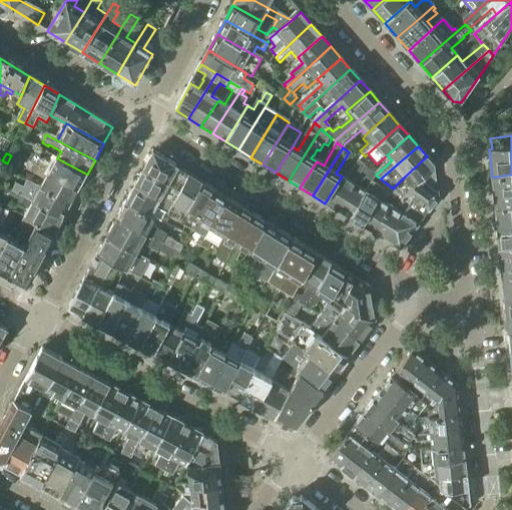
[(153,153),(143,170),(180,190),(188,175),(153,153)]
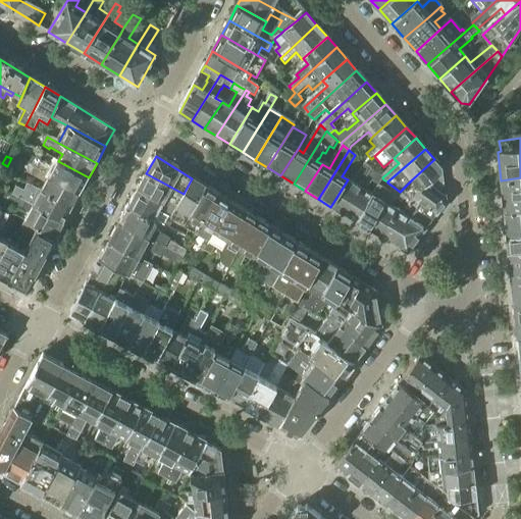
[(32,167),(37,170),(80,194),(89,177),(58,161),(54,169),(41,162),(41,161),(36,159),(32,167)]
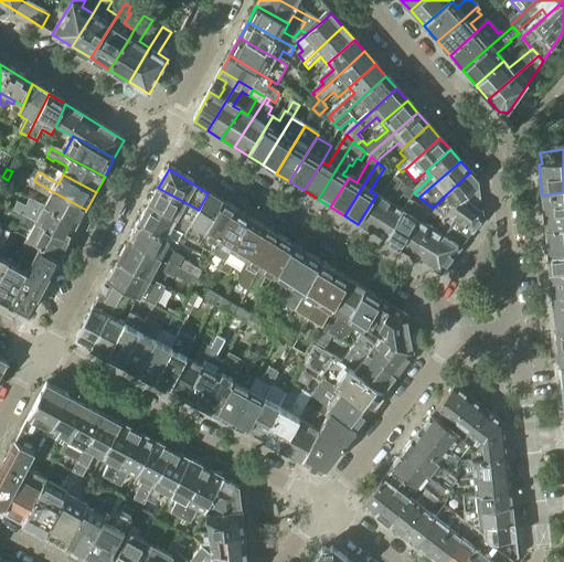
[(443,218),(451,224),(455,219),(448,213),(479,186),(479,181),(470,172),(446,194),(450,201),(437,212),(439,215),(443,218)]
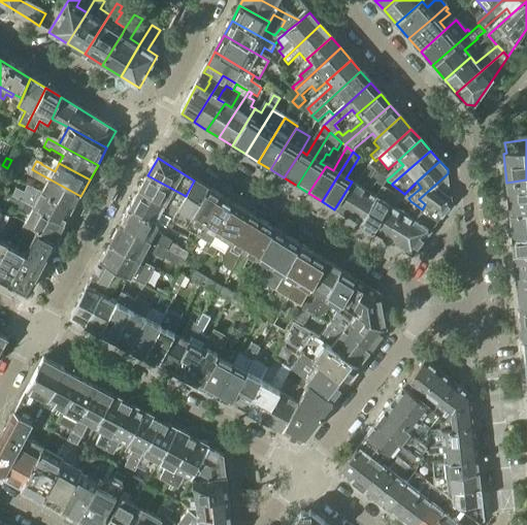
[(334,209),(347,217),(375,171),(370,166),(358,186),(352,182),(334,209)]
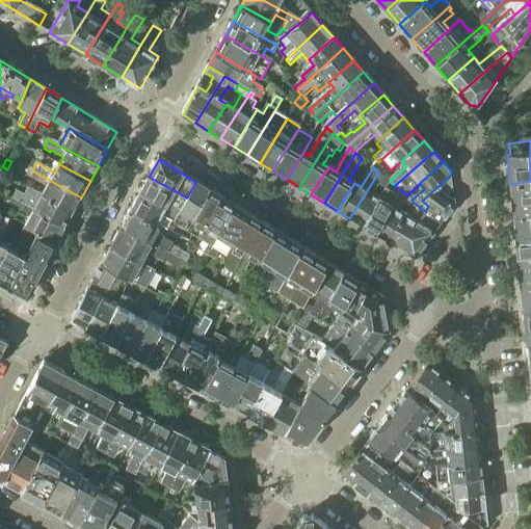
[(349,218),(363,227),(380,200),(373,195),(380,185),(387,189),(391,183),(390,181),(385,177),(378,173),(349,218)]
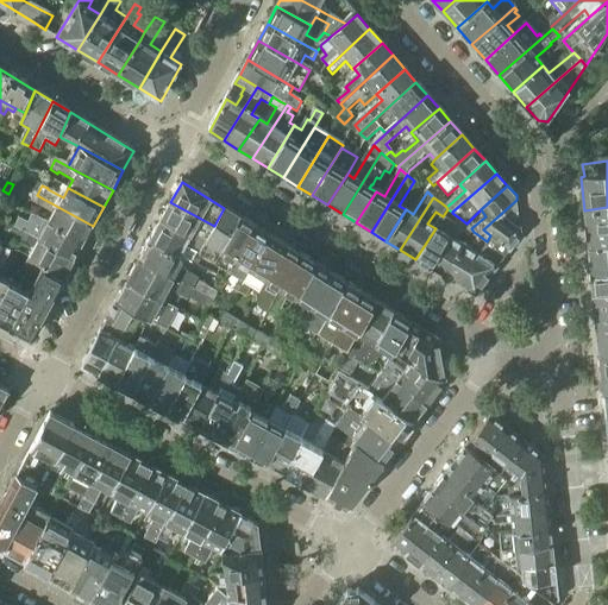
[(54,215),(49,225),(83,244),(93,226),(43,199),(38,207),(54,215)]
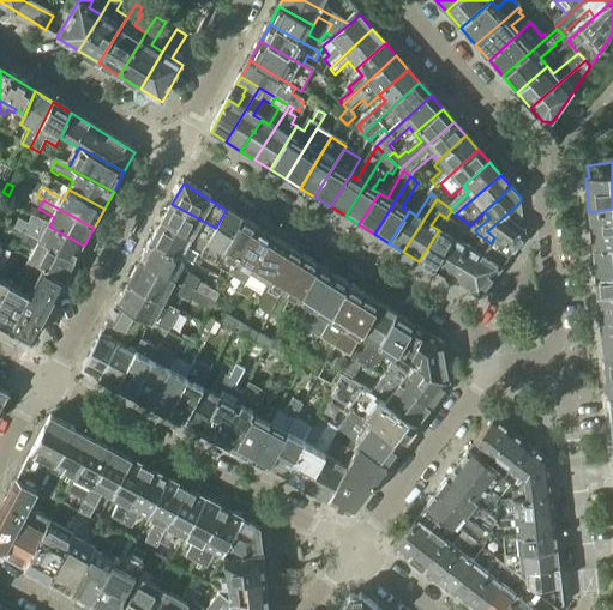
[(487,231),(494,237),(514,254),(526,240),(521,201),(487,231)]
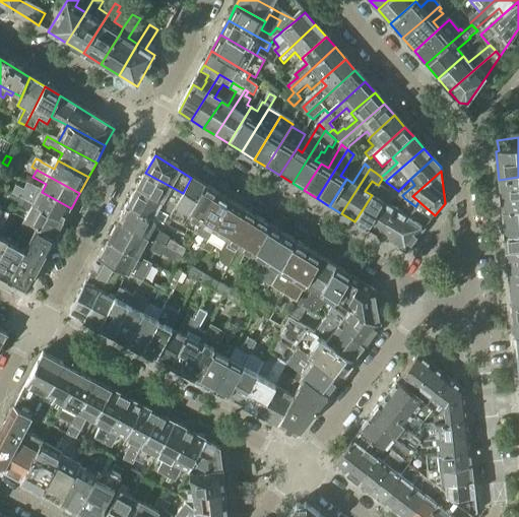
[(145,173),(137,189),(174,209),(183,193),(145,173)]
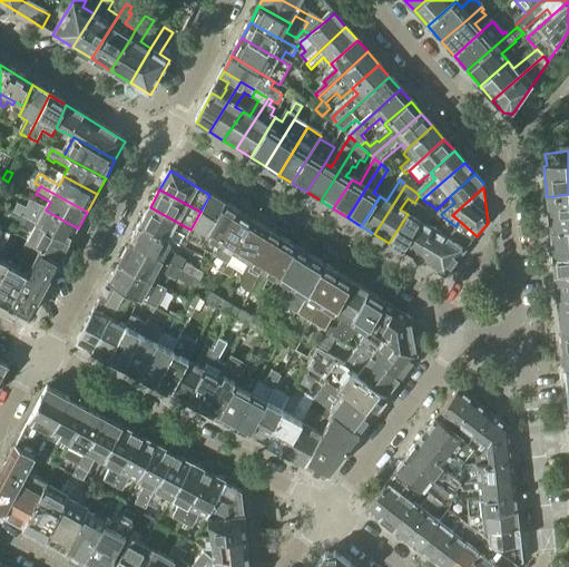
[(568,194),(547,197),(550,232),(568,230),(568,194)]
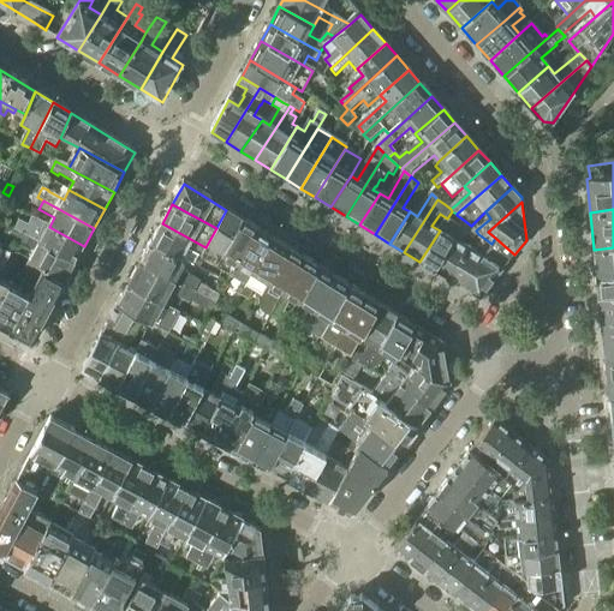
[(216,228),(206,247),(201,257),(216,265),(242,220),(226,210),(216,228)]
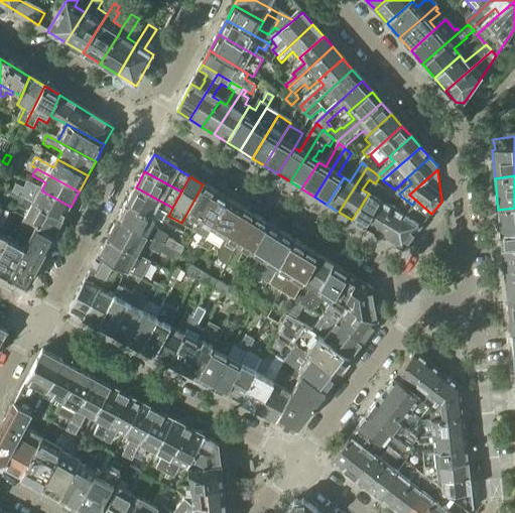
[(17,186),(13,194),(62,221),(71,207),(41,190),(28,183),(24,190),(17,186)]
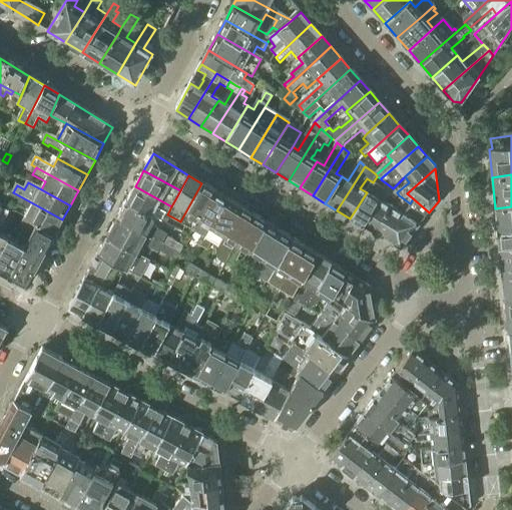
[(180,221),(193,228),(198,219),(213,190),(201,183),(180,221)]
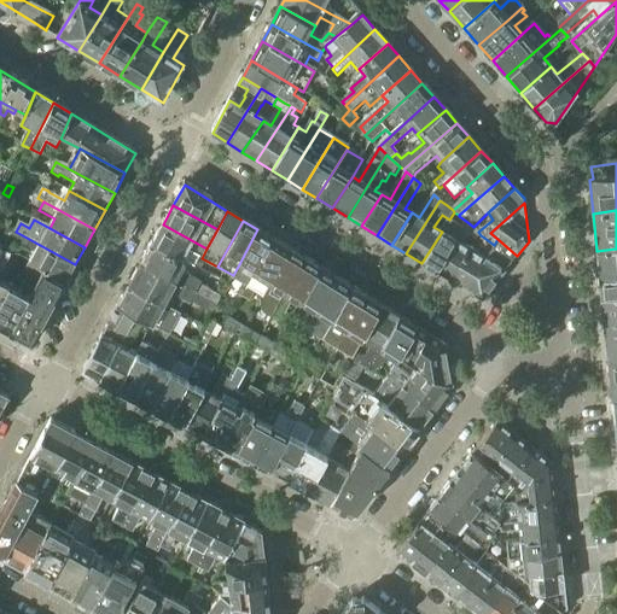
[(442,232),(421,263),(435,272),(463,231),(448,222),(442,232)]
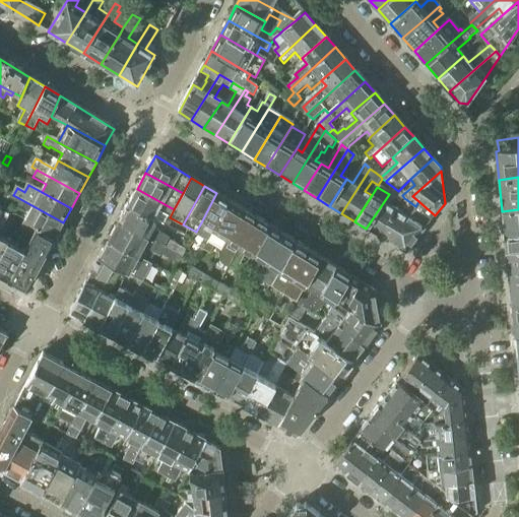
[(366,229),(379,237),(396,210),(390,206),(395,199),(401,203),(404,198),(402,195),(398,191),(393,187),(389,194),(366,229)]
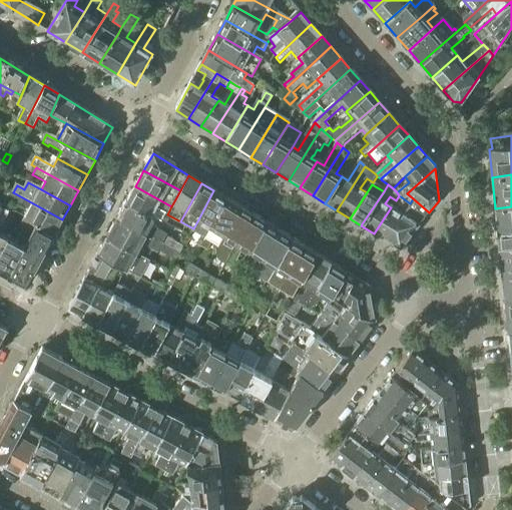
[(135,186),(126,202),(156,219),(161,222),(166,213),(167,214),(171,206),(135,186)]
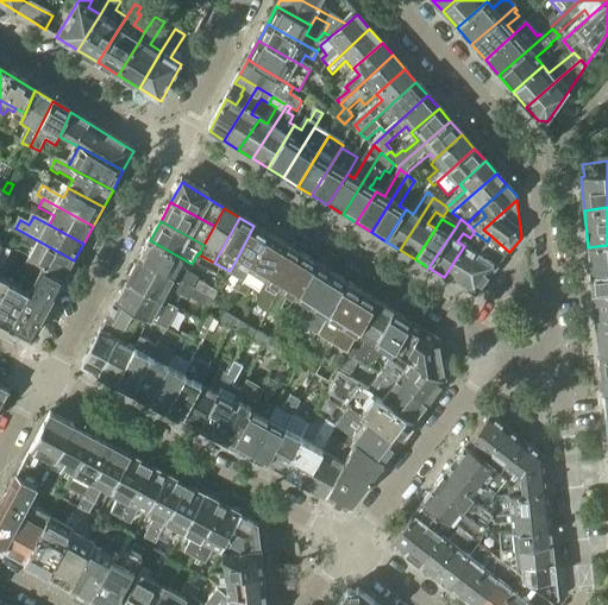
[(30,260),(43,266),(64,278),(74,260),(16,228),(10,226),(5,235),(35,251),(30,260)]
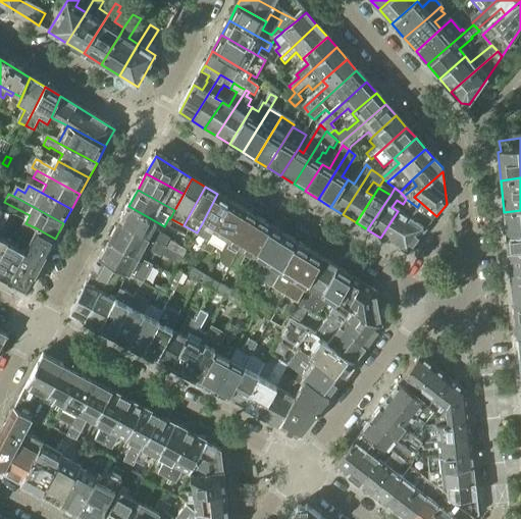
[(203,240),(209,244),(231,203),(217,194),(202,223),(197,232),(196,236),(203,240)]
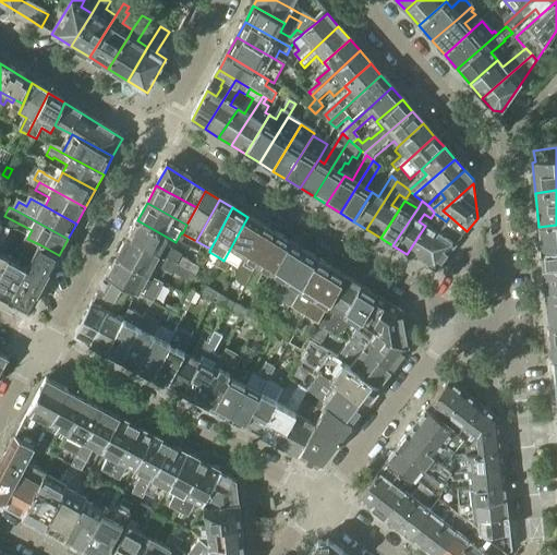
[(407,254),(420,263),(446,221),(437,215),(436,217),(439,219),(432,230),(425,226),(407,254)]
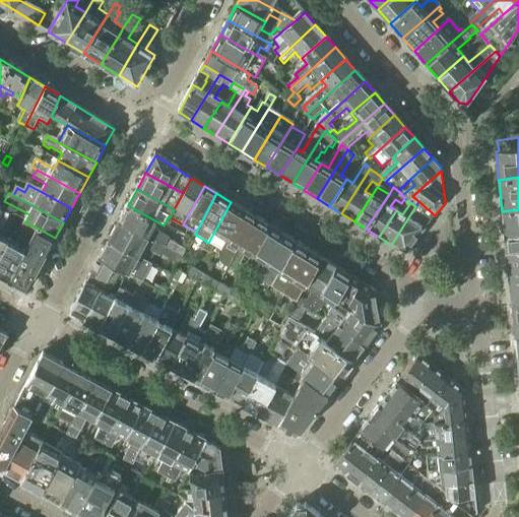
[(418,201),(415,206),(391,245),(406,254),(435,215),(418,201)]
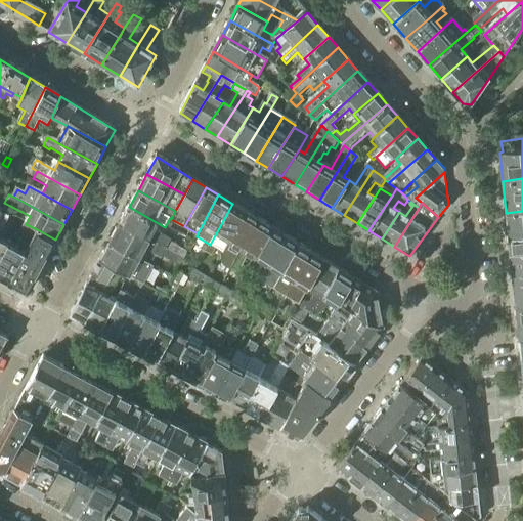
[(223,253),(230,242),(246,212),(232,204),(210,245),(206,253),(212,256),(217,249),(223,253)]
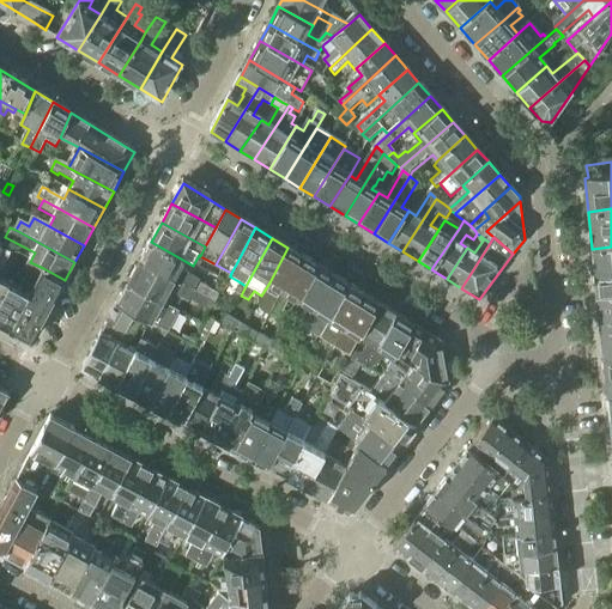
[(151,242),(139,263),(194,293),(200,282),(182,272),(187,262),(151,242)]
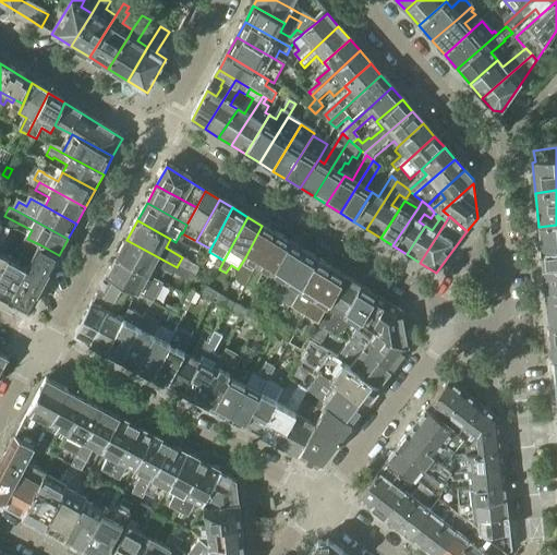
[(0,227),(0,273),(8,258),(0,254),(0,250),(11,230),(1,225),(0,227)]
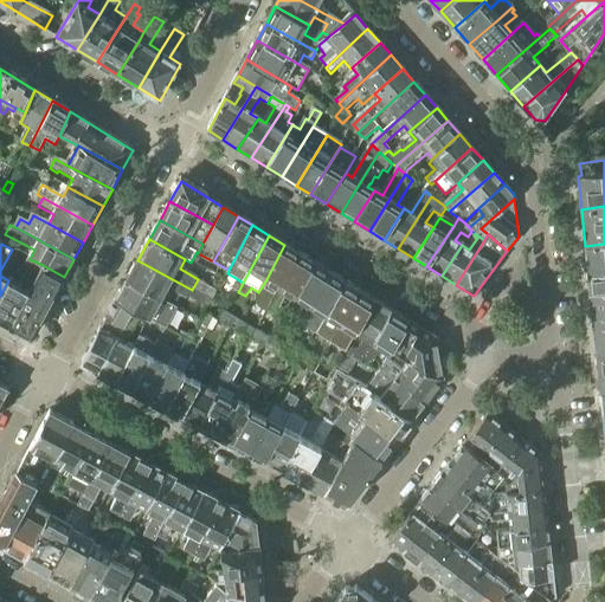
[(604,244),(585,246),(589,274),(604,272),(604,244)]
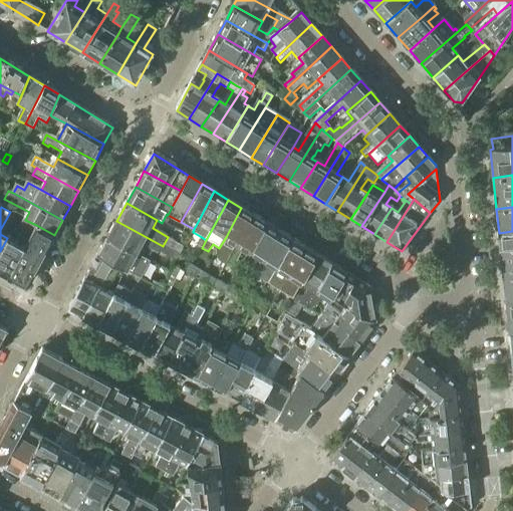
[(219,260),(226,264),(253,215),(241,208),(226,237),(231,240),(219,260)]
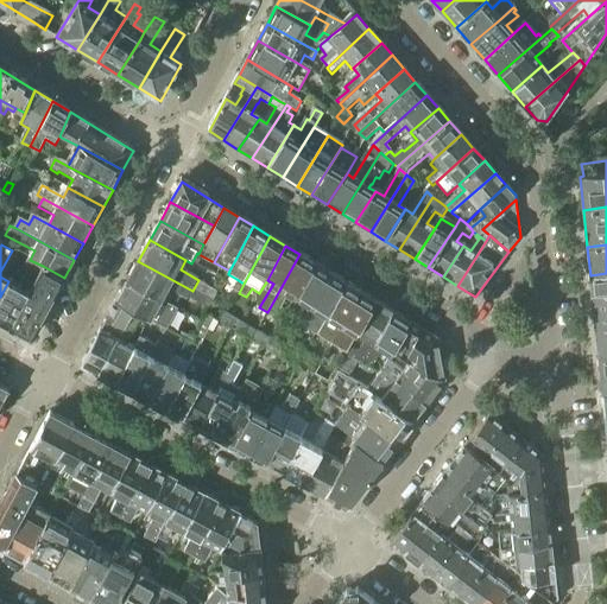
[(290,294),(296,298),(315,265),(299,254),(267,312),(270,313),(277,317),(290,294)]
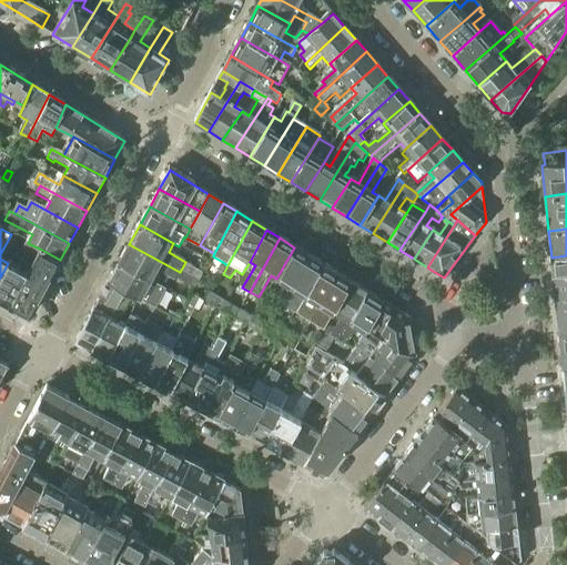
[(0,278),(0,302),(9,306),(40,249),(28,243),(24,250),(29,252),(19,270),(8,263),(0,278)]
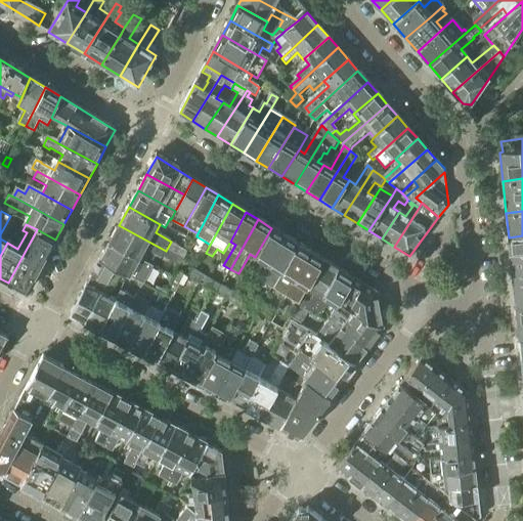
[(119,225),(110,244),(140,260),(145,251),(162,260),(163,258),(180,267),(183,260),(168,252),(166,251),(119,225)]
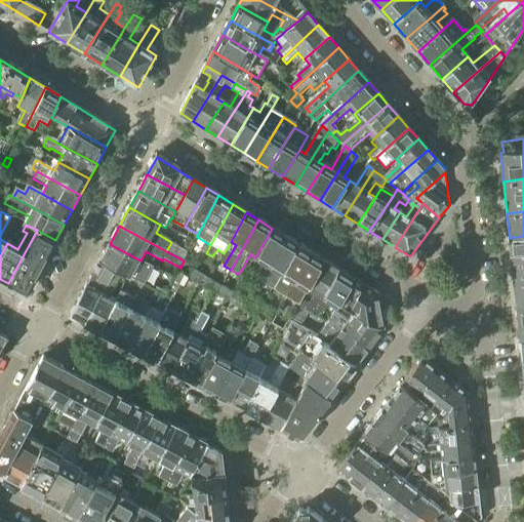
[(254,278),(260,282),(285,237),(272,229),(255,257),(264,262),(254,278)]
